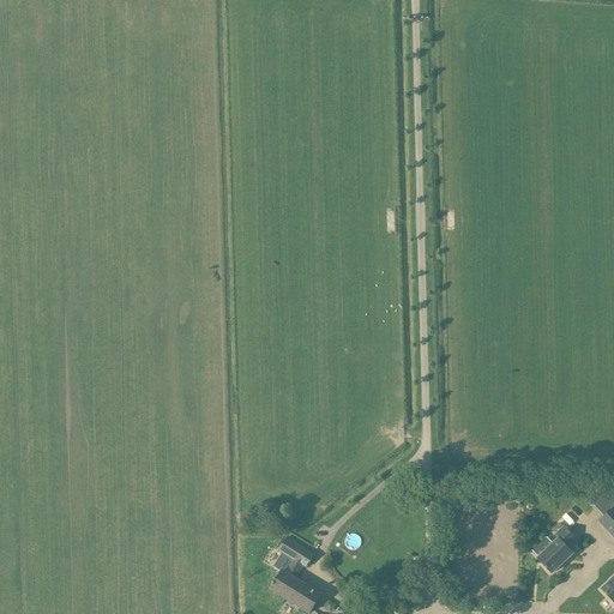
[(600,521),(613,536),(613,497),(611,493),(596,507),(605,516),(600,521)]
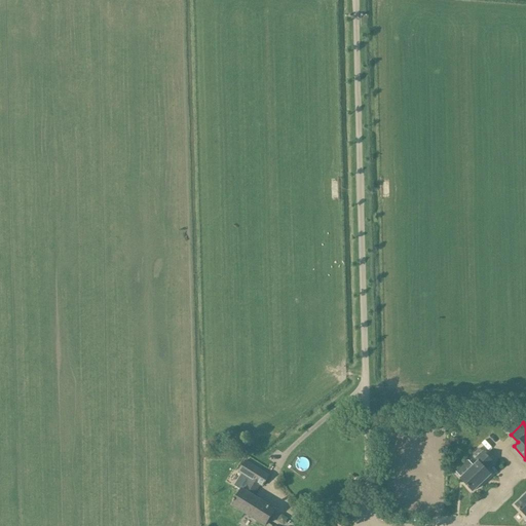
[(461,480),(473,491),(491,474),(486,470),(494,462),(483,451),(476,458),(478,461),(460,478),(461,480)]
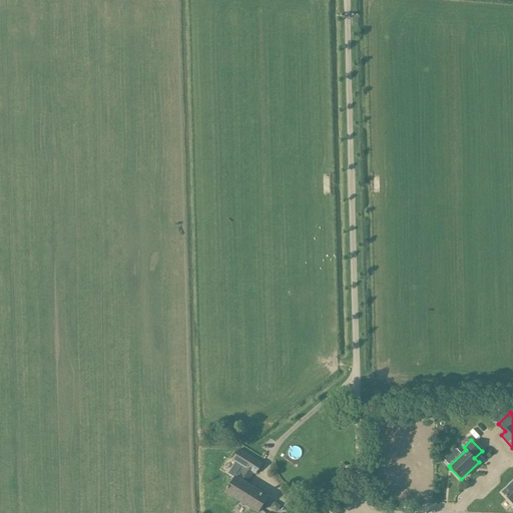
[(232,461),(243,468),(253,474),(257,476),(264,464),(239,449),(232,461)]
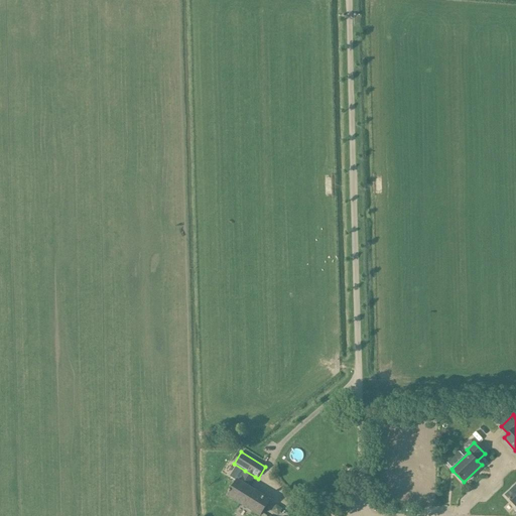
[(237,480),(228,496),(259,515),(260,515),(270,500),(249,487),(255,477),(245,471),(239,481),(237,480)]
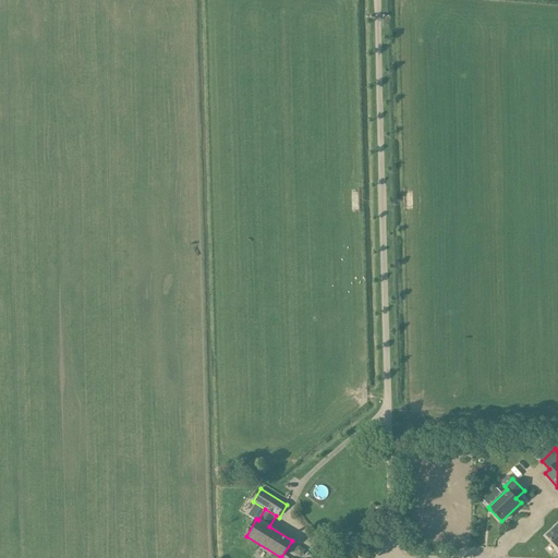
[(557,524),(547,535),(557,545),(557,524)]
